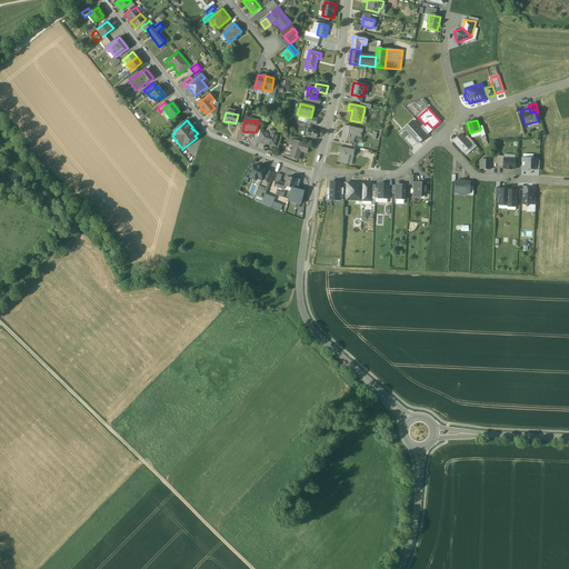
[(417,145),(426,136),(412,122),(403,130),(417,145)]
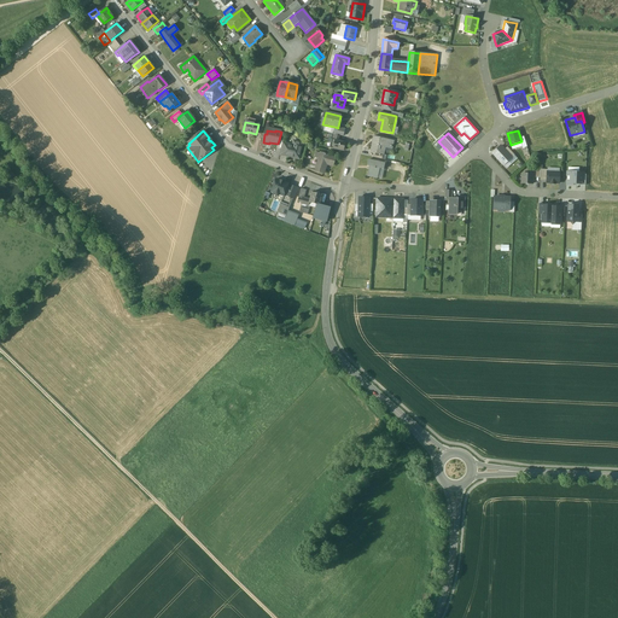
[(459,138),(466,145),(471,140),(470,139),(464,133),(461,135),(459,138)]
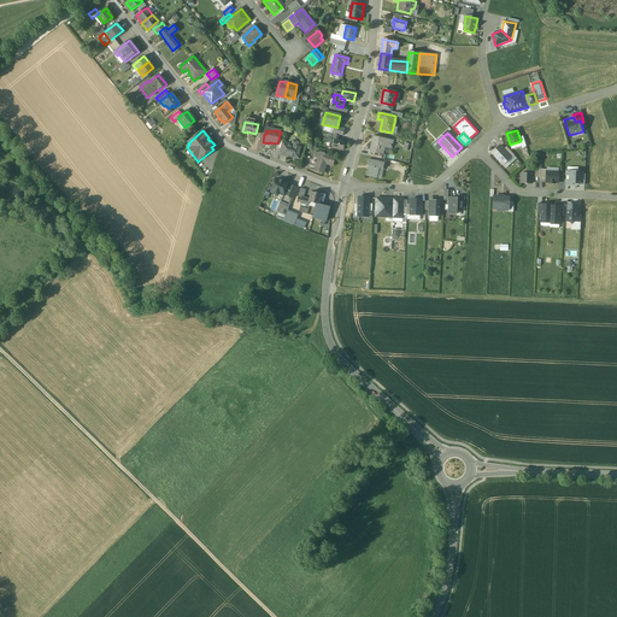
[(339,136),(333,134),(329,148),(333,148),(342,151),(345,142),(338,141),(339,136)]
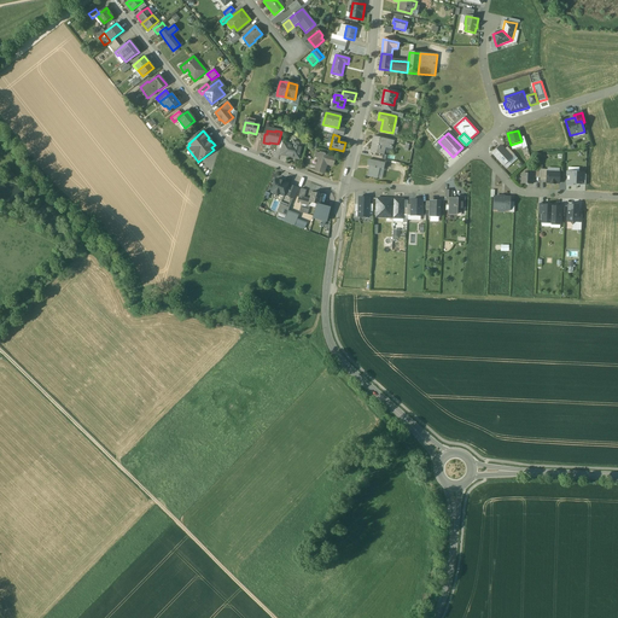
[(394,140),(374,136),(371,152),(374,153),(382,155),(384,146),(392,147),(394,140)]
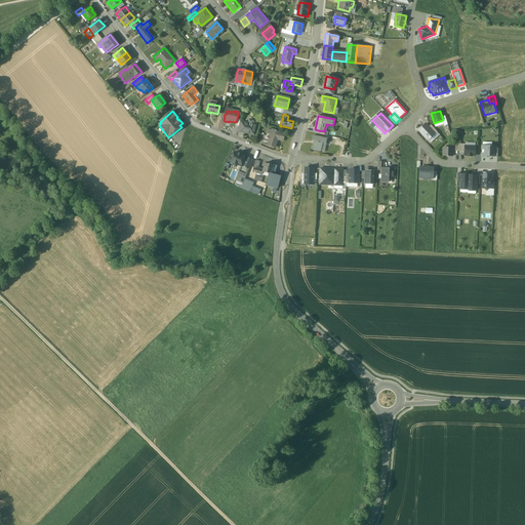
[(387,119),(393,125),(395,123),(390,117),(387,119)]
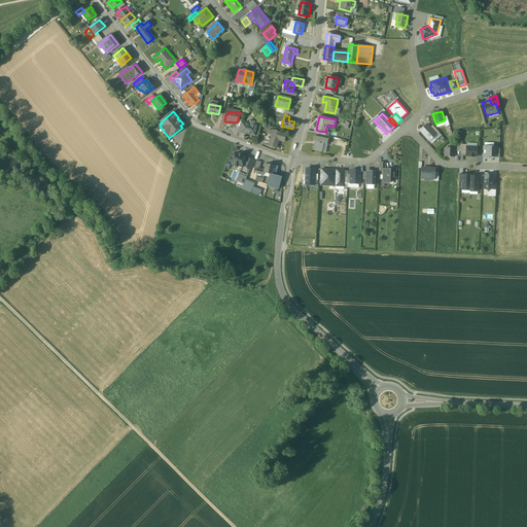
[(251,125),(246,124),(244,133),(255,136),(258,121),(252,120),(251,125)]
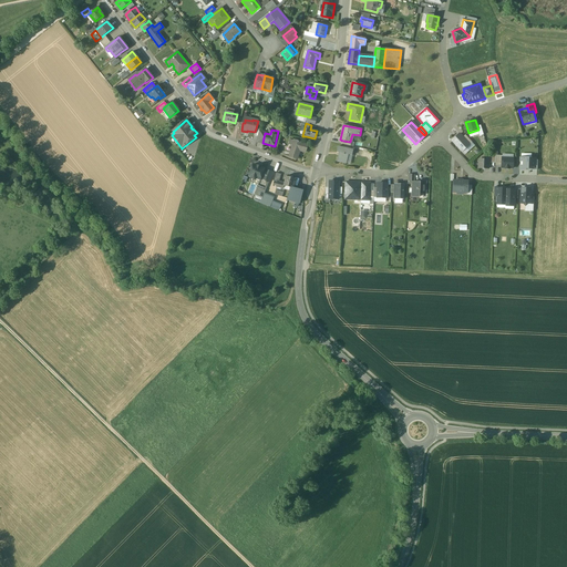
[(463,137),(460,134),(452,141),(462,152),(470,145),(463,137)]
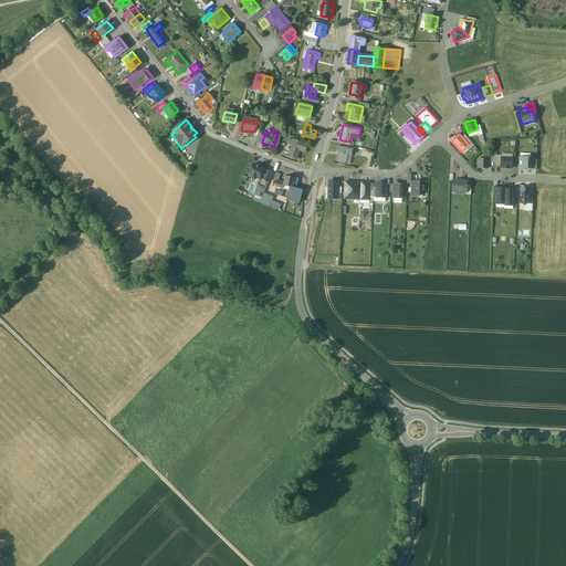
[(471,142),(464,135),(462,137),(469,145),(471,142)]
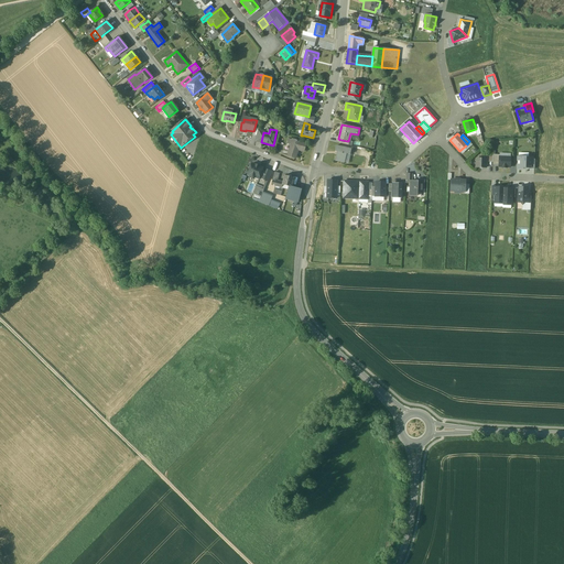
[(306,143),(292,140),(288,155),(295,158),(296,154),(295,153),(296,150),(304,152),(306,143)]
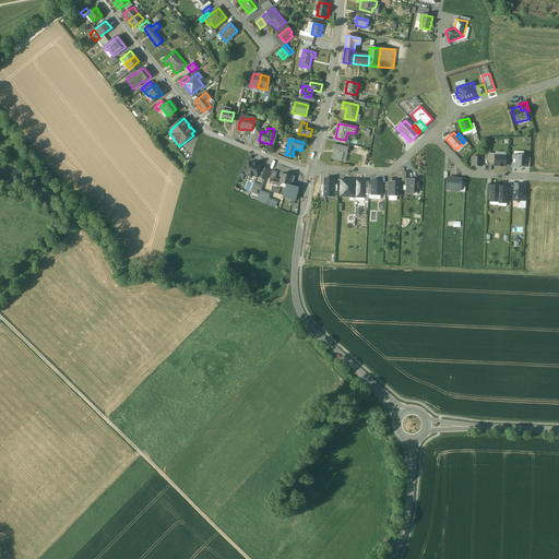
[(348,147),(333,144),(332,150),(334,151),(332,159),(341,162),(343,152),(347,153),(348,147)]
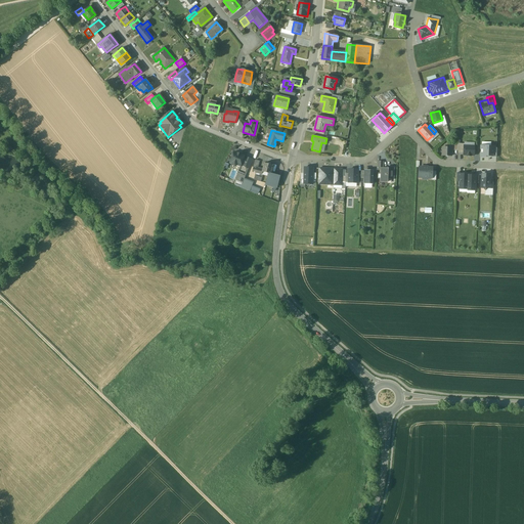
[(475,146),(464,146),(464,154),(464,156),(474,156),(475,146)]
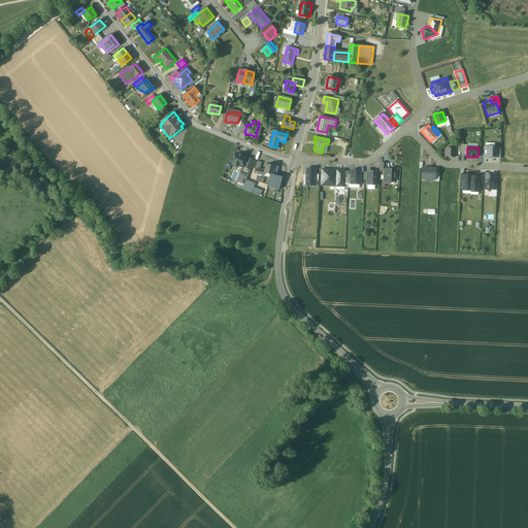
[(495,147),(485,147),(484,159),(494,159),(494,158),(495,150),(495,147)]
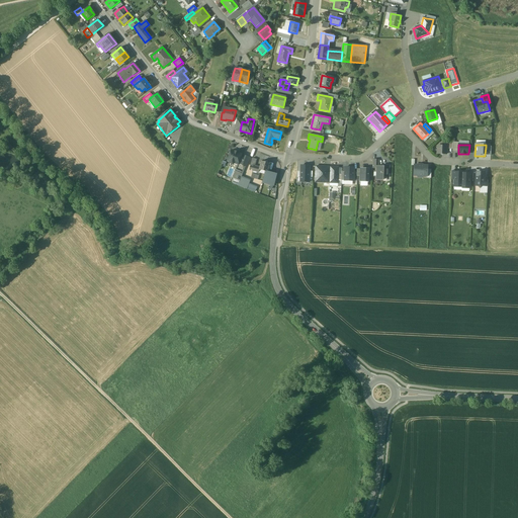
[(446,146),(437,146),(437,154),(446,154),(446,149),(446,146)]
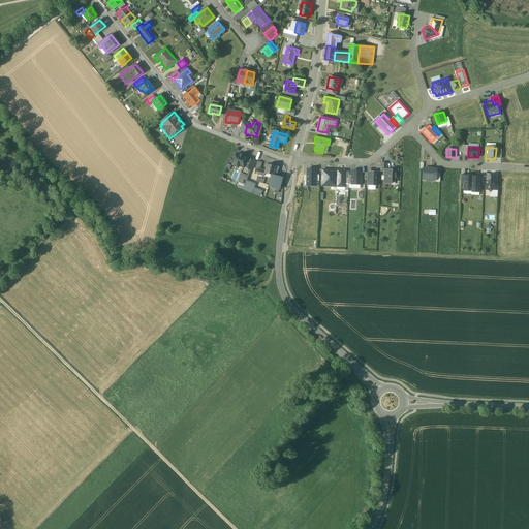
[(247,158),(236,153),(236,156),(234,156),(234,157),(234,159),(231,164),(234,164),(234,165),(238,167),(240,164),(243,165),(246,159),(247,158)]
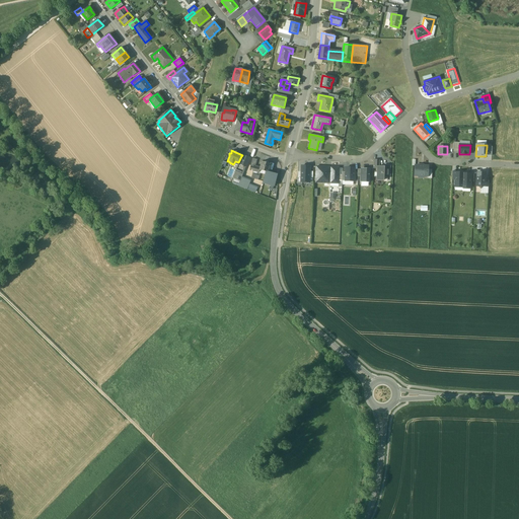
[(249,158),(243,156),(240,163),(240,164),(246,166),(249,158)]
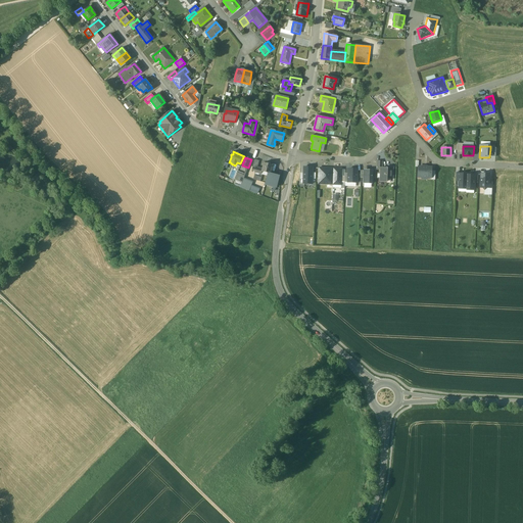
[(267,163),(264,162),(262,170),(262,172),(269,174),(270,174),(273,164),(270,164),(270,162),(267,161),(267,163)]
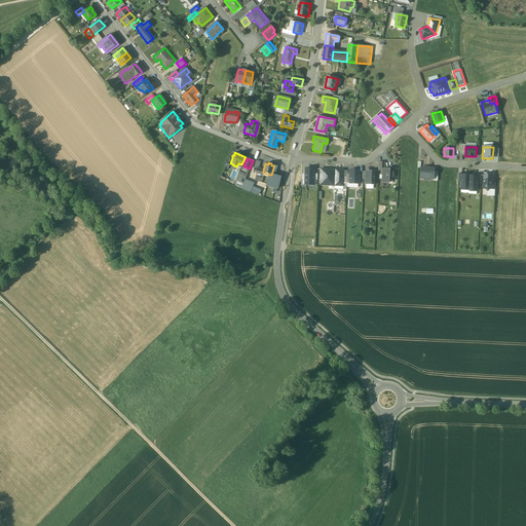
[(314,168),(306,168),(305,181),(302,181),(302,185),(313,185),(313,180),(314,174),(314,168)]
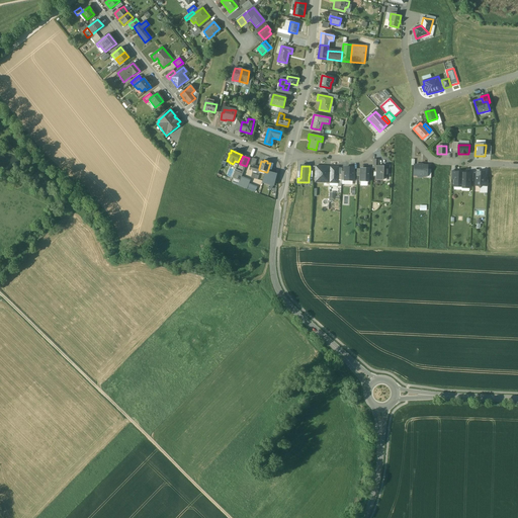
[(331,167),(316,166),(316,176),(315,182),(330,183),(331,167)]
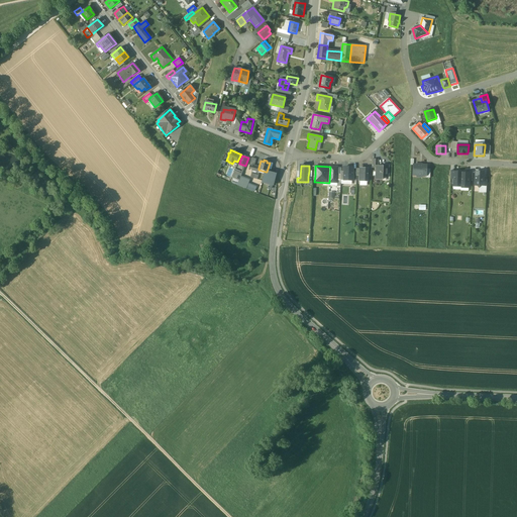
[(426,166),(414,166),(413,175),(426,176),(426,169),(426,166)]
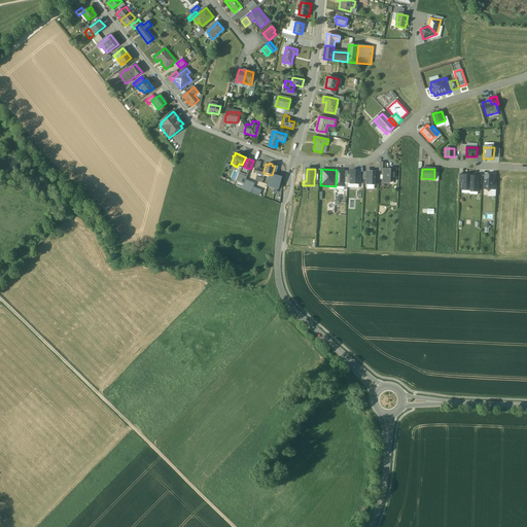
[(337,170),(336,186),(343,186),(344,186),(344,183),(344,177),(344,170),(337,170)]
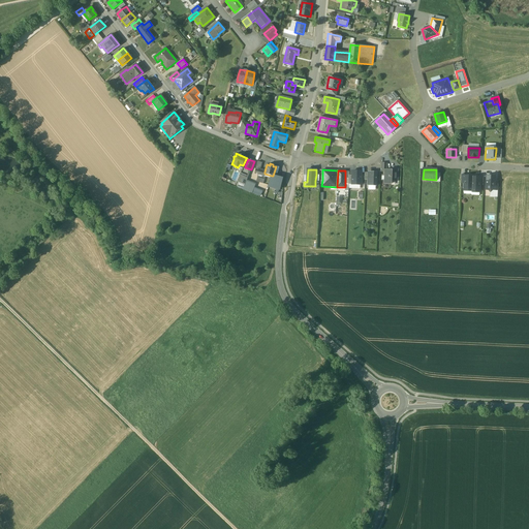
[(354,172),(352,172),(352,176),(352,184),(362,185),(362,172),(354,172)]
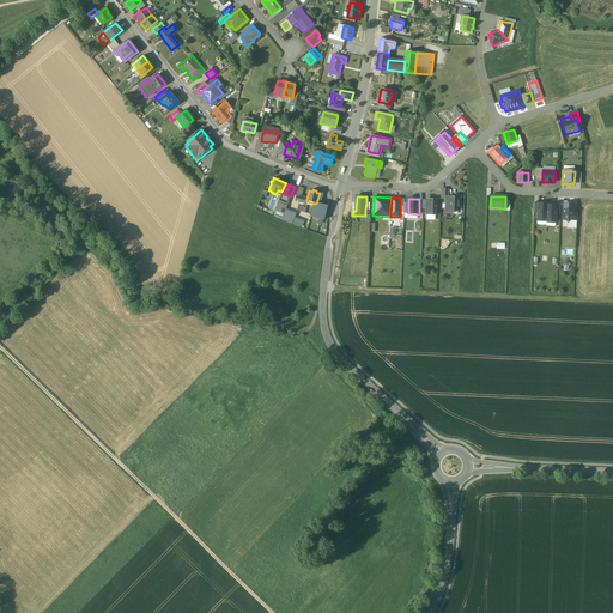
[(437,199),(426,199),(426,200),(426,208),(425,216),(436,216),(437,208),(437,199)]
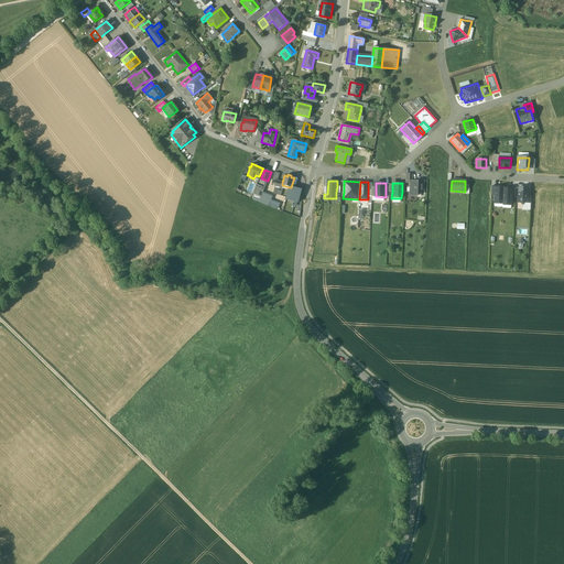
[(255,194),(261,197),(263,193),(264,190),(262,188),(256,186),(253,194),(255,194)]
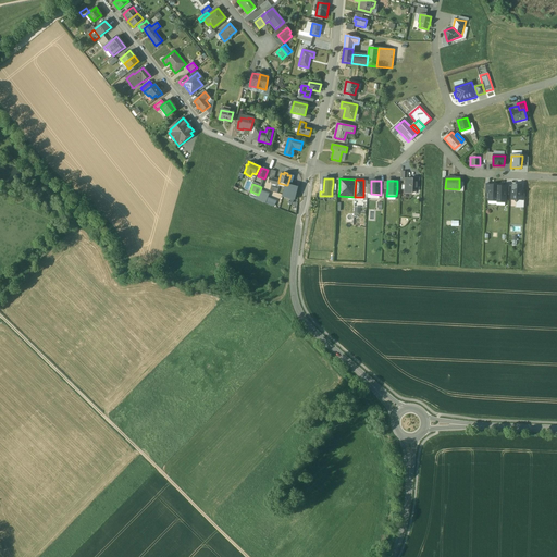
[(279,186),(272,184),(270,192),(277,194),(280,186),(279,186)]
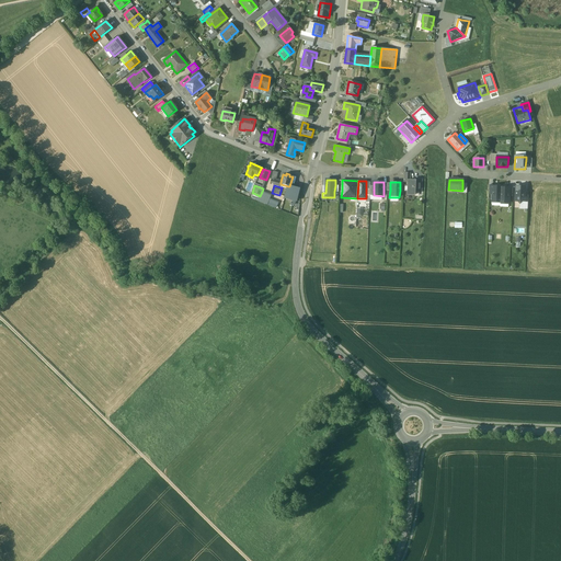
[(299,189),(288,186),(285,197),(296,201),(299,189)]
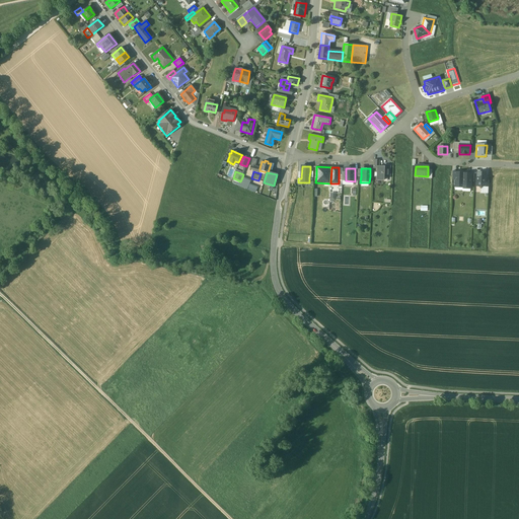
[(457,172),(455,172),(455,180),(455,187),(462,187),(463,173),(463,172),(457,172)]
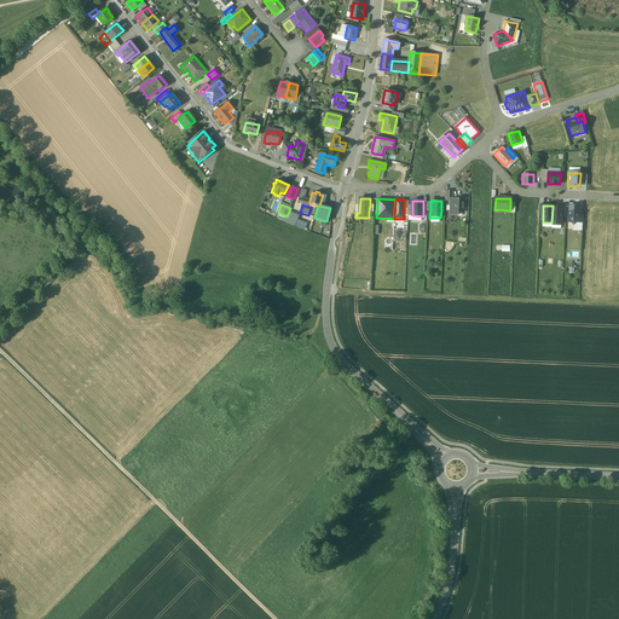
[(573,206),(570,206),(568,221),(571,223),(573,225),(577,223),(579,223),(579,212),(579,207),(576,207),(574,208),(573,206)]
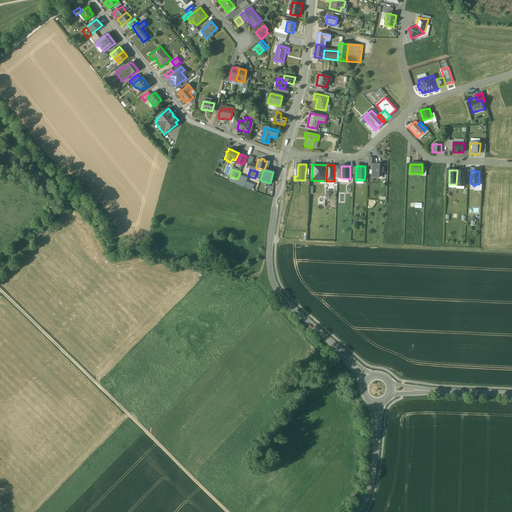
[(457,171),(456,184),(456,185),(464,185),(464,179),(465,171),(462,171),(457,171)]
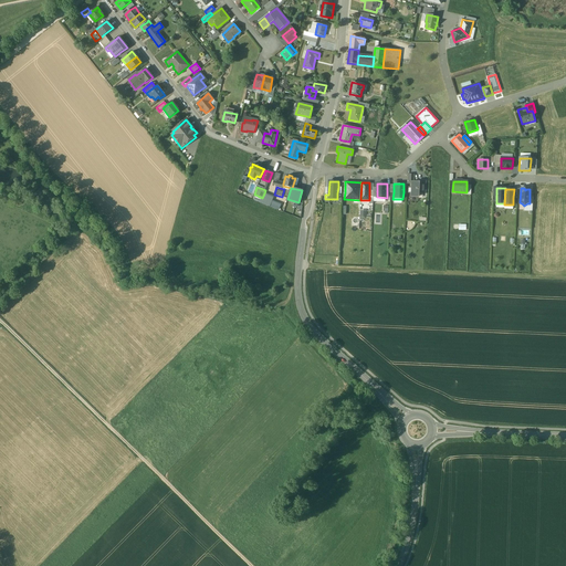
[(273,197),(264,194),(260,202),(260,203),(270,207),(273,197)]
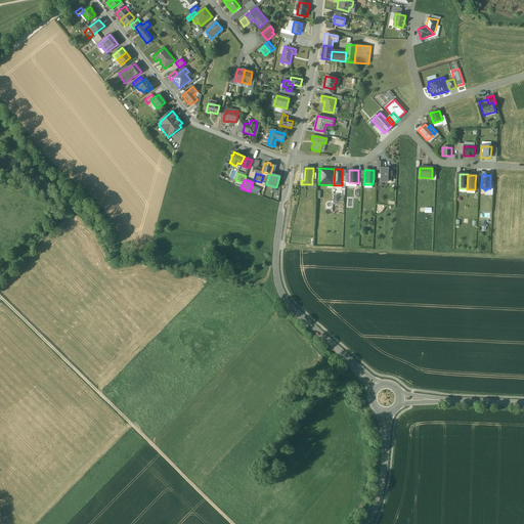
[(258,194),(260,189),(252,185),(250,191),(258,194)]
